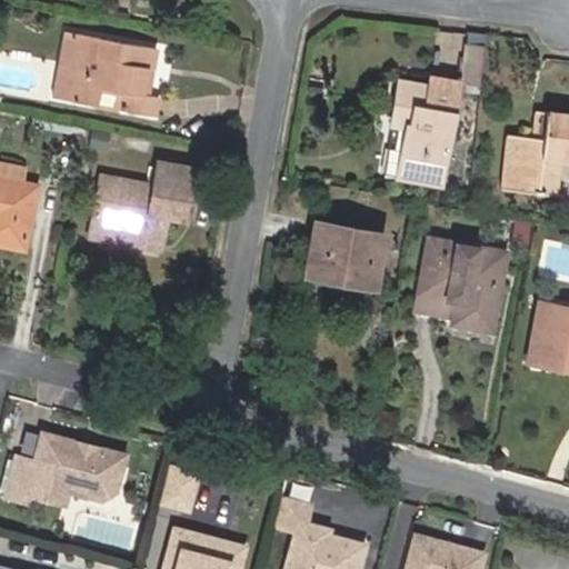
[(56,98),(72,101),(83,35),(67,32),(56,98)]
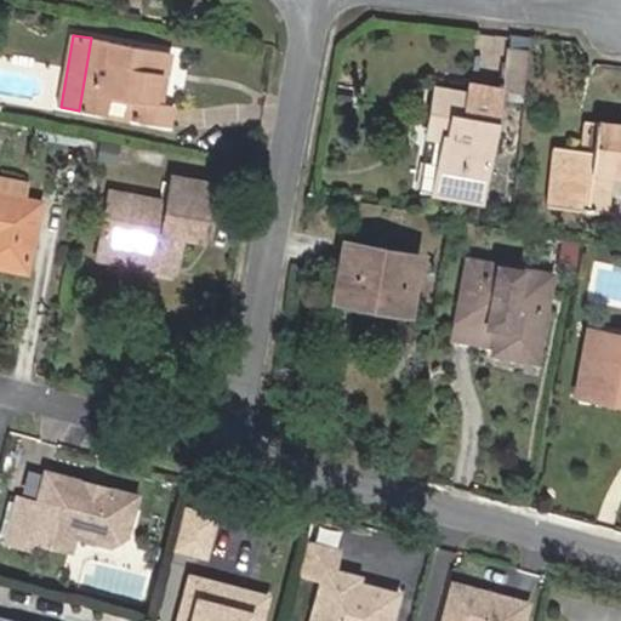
[(91,38),(79,110),(170,126),(174,107),(155,103),(160,73),(166,74),(170,52),(91,38)]
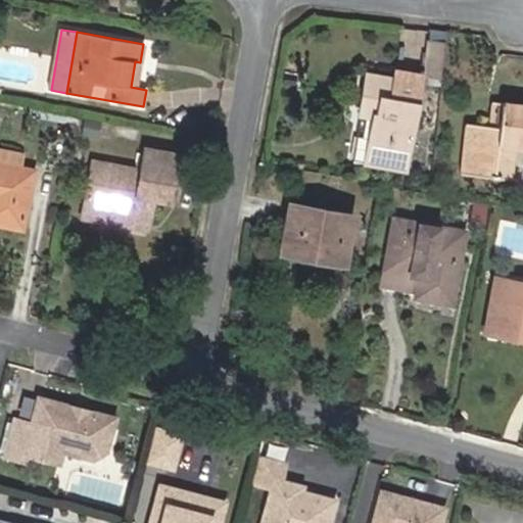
[(442,79),(446,40),(440,40),(431,39),(427,77),(442,79)]
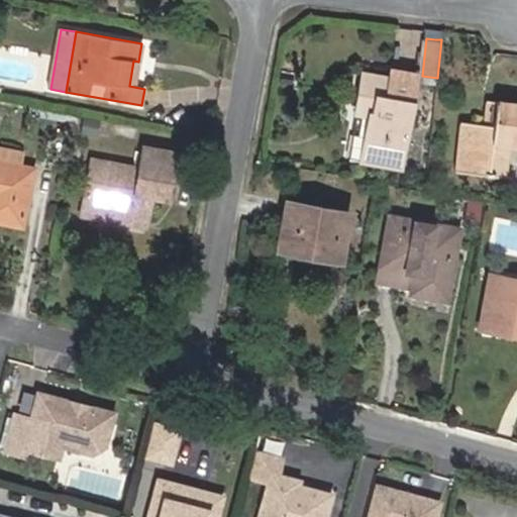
[(364,72),(349,157),(401,166),(417,73),(392,69),(391,77),(364,72)]
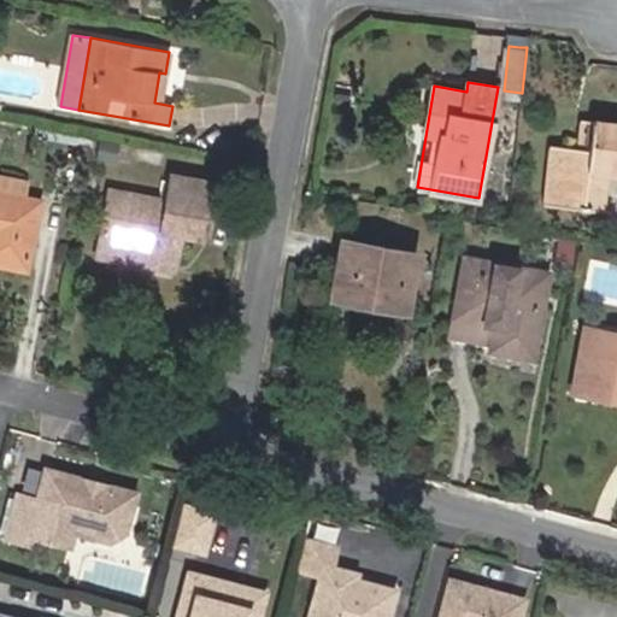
[(593,118),(588,150),(600,152),(604,119),(593,118)]
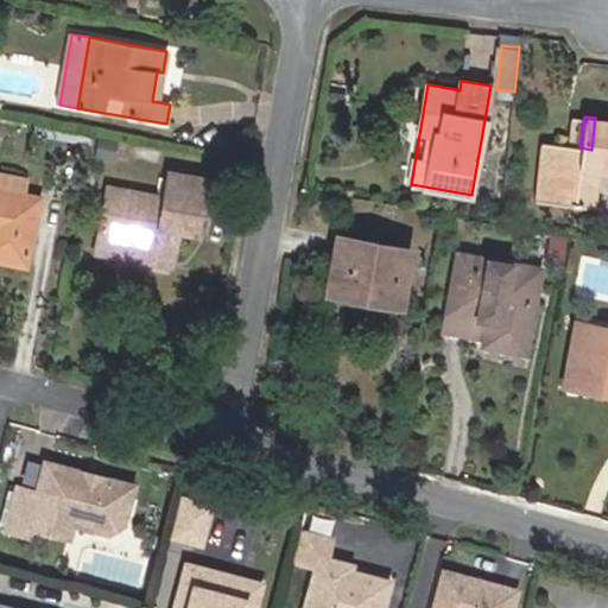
[(591,150),(580,147),(555,145),(548,202),(574,206),(577,171),(597,173),(607,173),(607,119),(595,118),(591,150)]
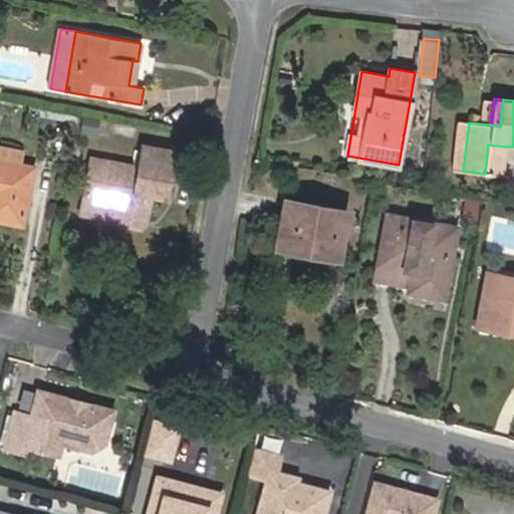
[(78,115),(75,134),(107,140),(111,121),(78,115)]
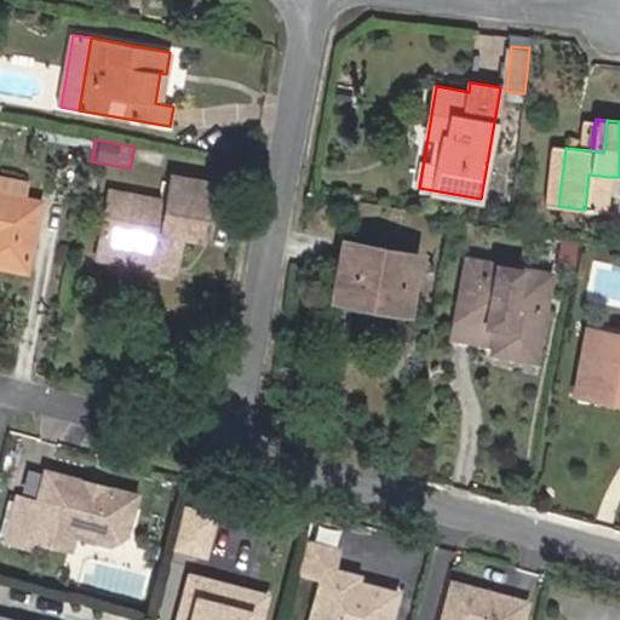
[(76,142),(74,159),(85,161),(87,144),(76,142)]
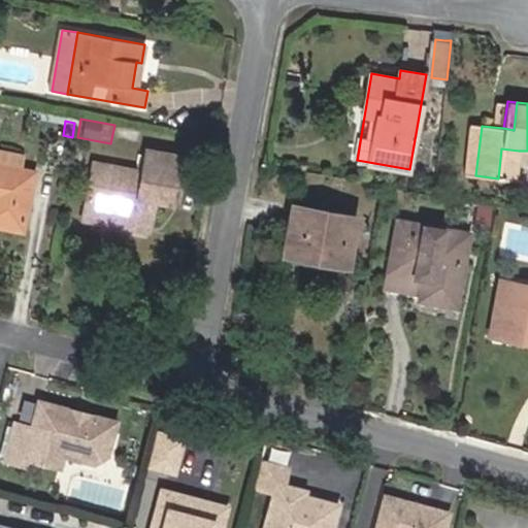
[(471,125),(466,174),(475,175),(482,126),(471,125)]
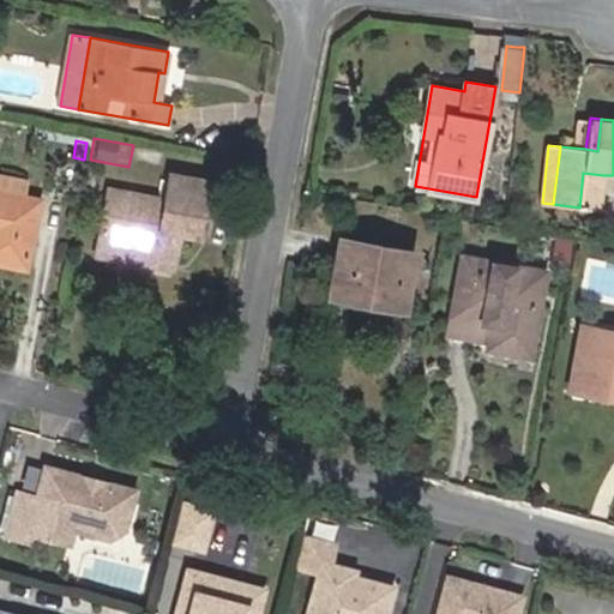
[(583,173),(579,208),(599,210),(603,175),(583,173)]
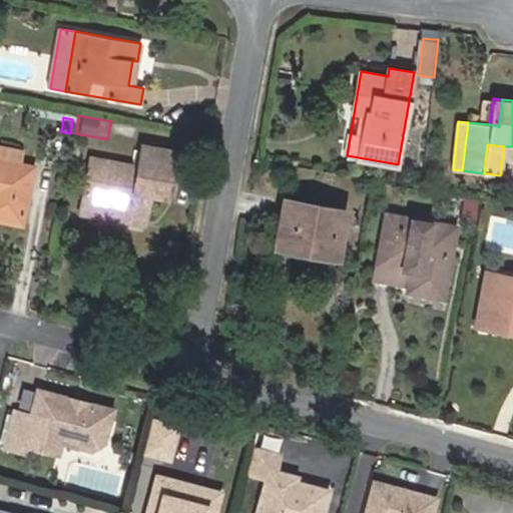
[(146,218),(151,193),(166,196),(174,150),(143,145),(140,166),(92,157),(83,207),(146,218)]
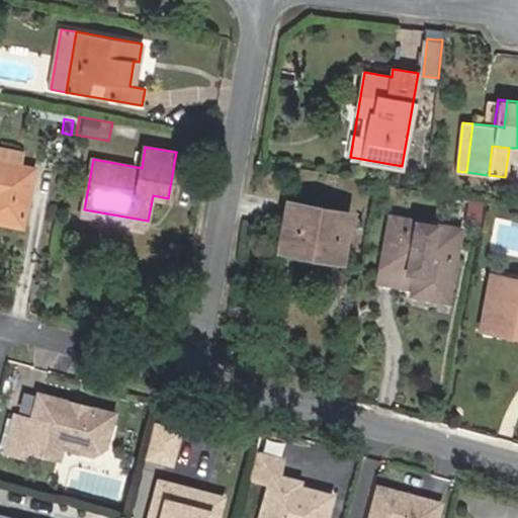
[(0,221),(22,226),(33,168),(0,160),(0,221)]
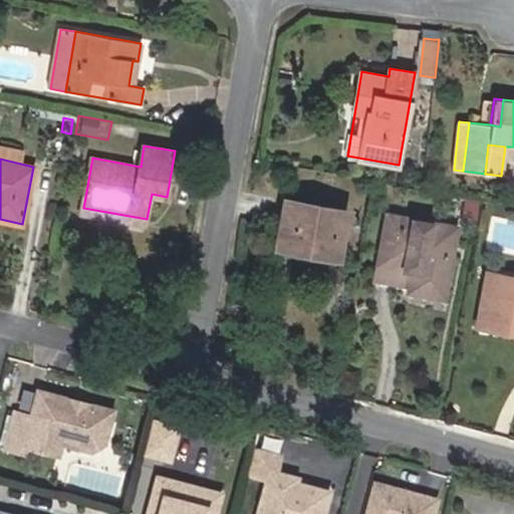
[(480,200),(460,196),(457,217),(477,221),(480,200)]
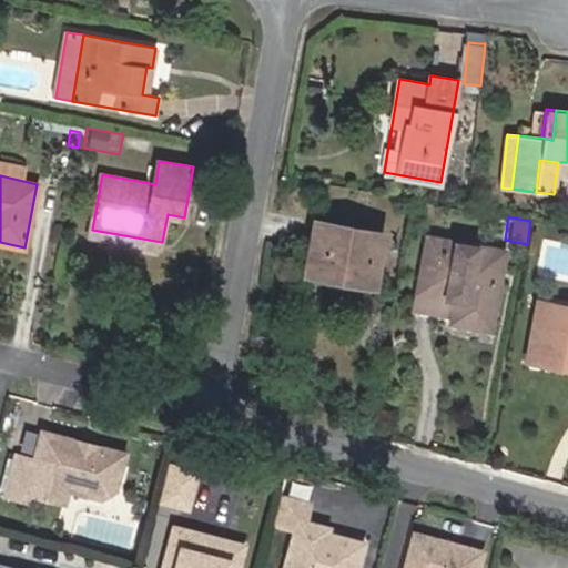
[(304,273),(372,286),(383,231),(314,219),(304,273)]
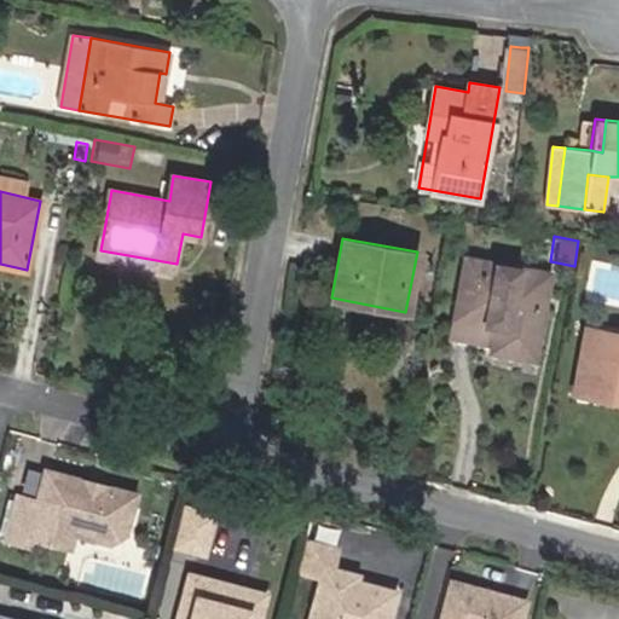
[(496,335),(495,345),(493,350),(534,357),(550,272),(467,258),(453,328),(496,335)]
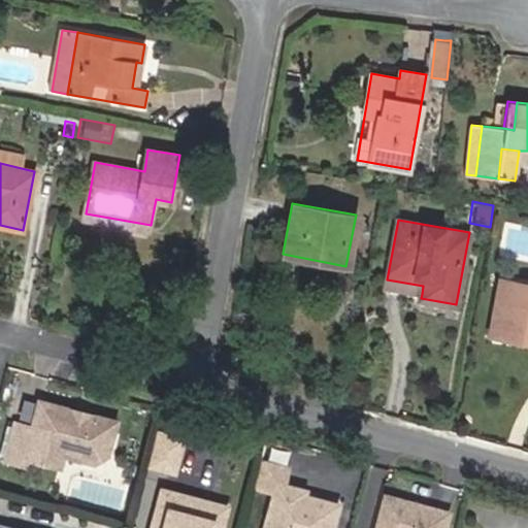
[(423,286),(387,279),(386,288),(422,294),(423,286)]
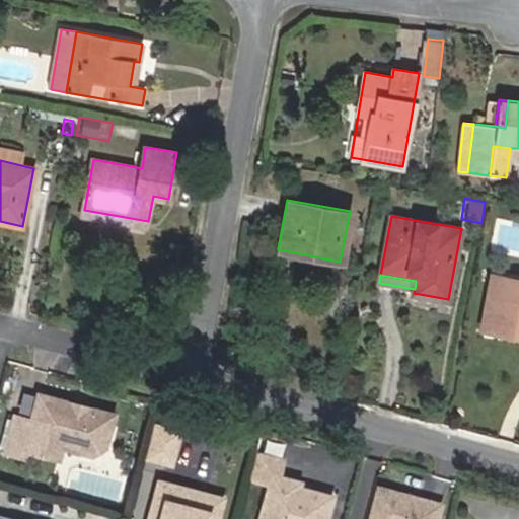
[(518,279),(494,275),(483,330),(518,337),(518,279)]
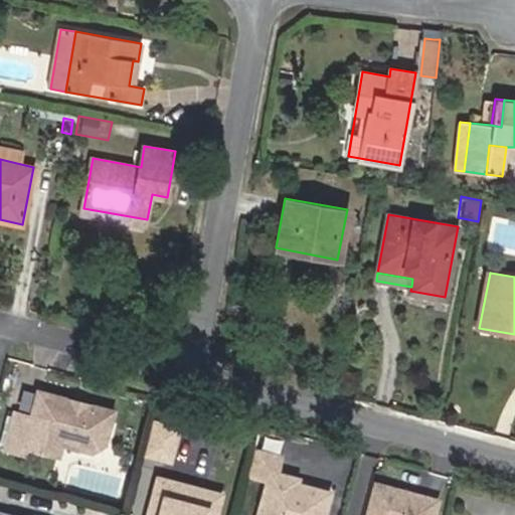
[(67,399),(35,391),(28,416),(10,411),(1,448),(18,453),(20,446),(53,455),(56,442),(87,450),(100,443),(108,410),(79,403),(78,406),(66,403),(67,399)]
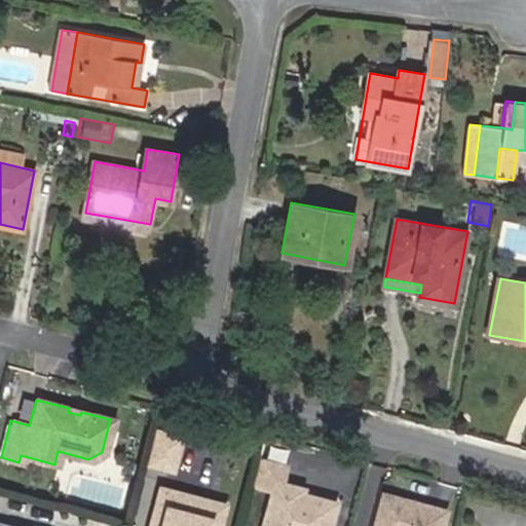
[(178,438),(151,430),(143,462),(170,470),(178,438)]
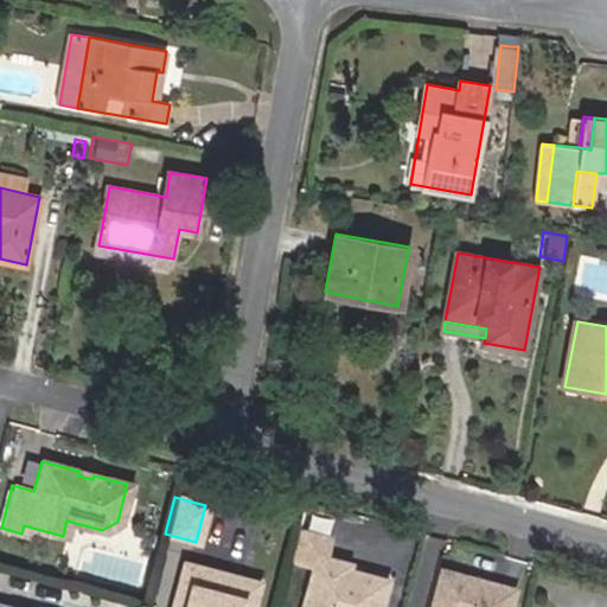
[(337,560),(312,554),(298,606),(376,606),(384,579),(346,568),(336,566),(337,560)]
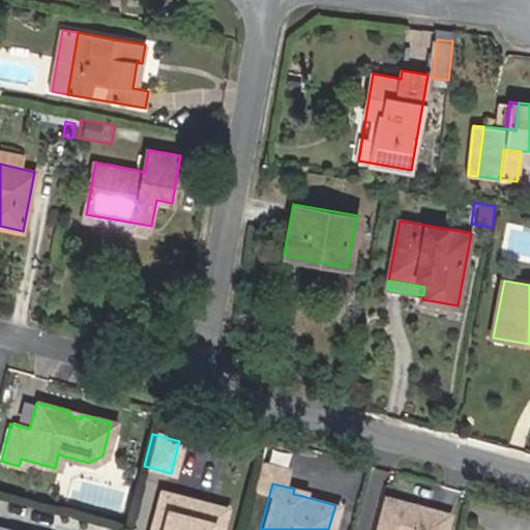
[(158,491),(147,529),(216,529),(224,507),(201,502),(200,507),(188,503),(189,499),(158,491)]
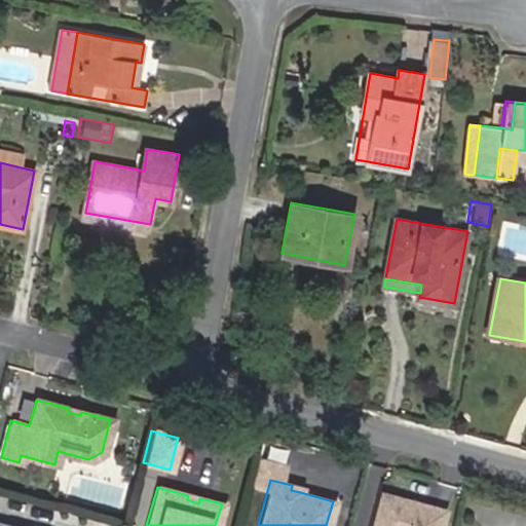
[(379,491),(369,525),(438,525),(444,509),(379,491)]
